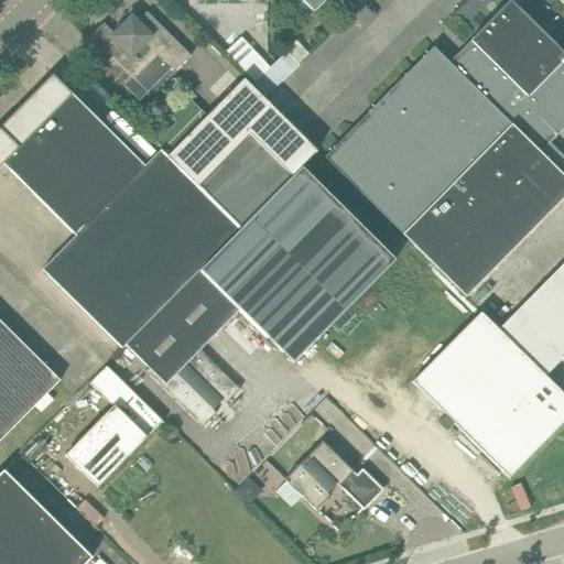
[(279,0),(303,24),(326,0),(279,0)]
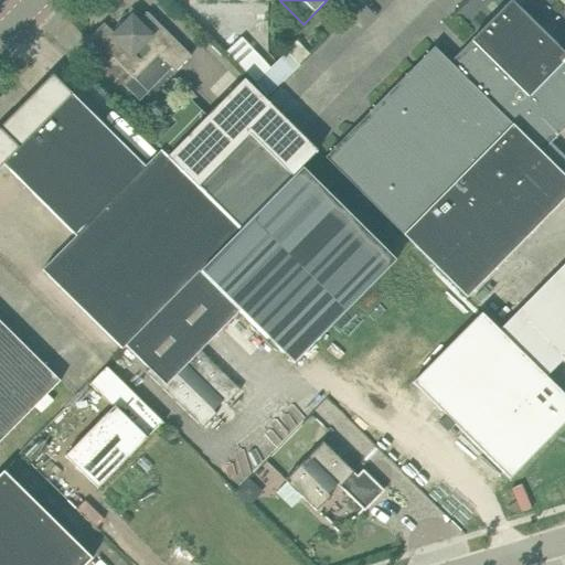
[(556,44),(511,0),(449,62),(434,46),(324,157),(413,244),(468,299),(564,199),(564,174),(542,152),(564,128),(564,39),(563,38),(556,44)]
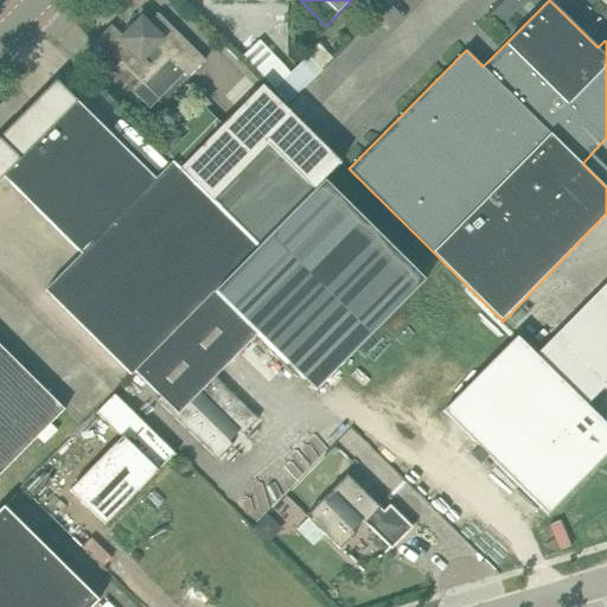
[(91,44),(101,52),(115,66),(113,69),(136,93),(144,85),(148,90),(174,64),(187,78),(205,61),(158,13),(146,25),(141,20),(125,38),(112,25),(91,44)]
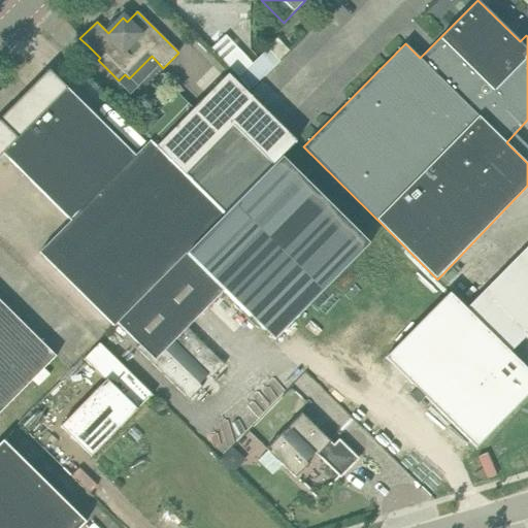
[(268,48),(237,77),(250,90),(281,61),(268,48)]
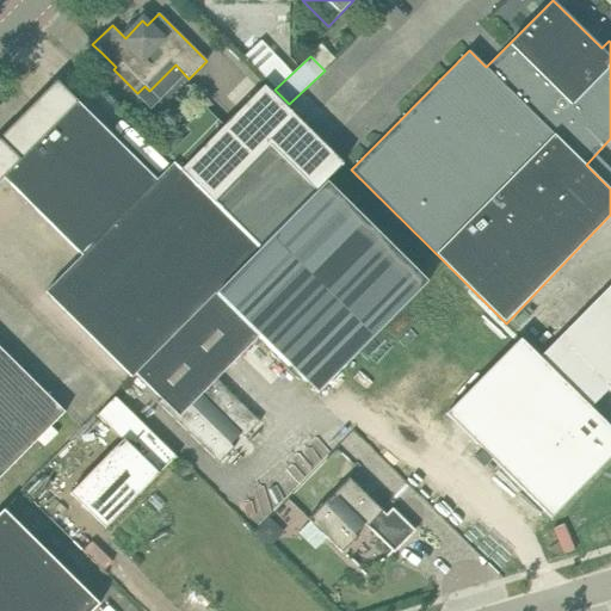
[(429,282),(327,181),(318,192),(318,191),(260,248),(183,171),(174,162),(158,179),(57,80),(0,137),(0,174),(81,255),(45,291),(133,377),(136,374),(216,294),(259,337),(260,335),(319,393),(343,370),(429,282)]
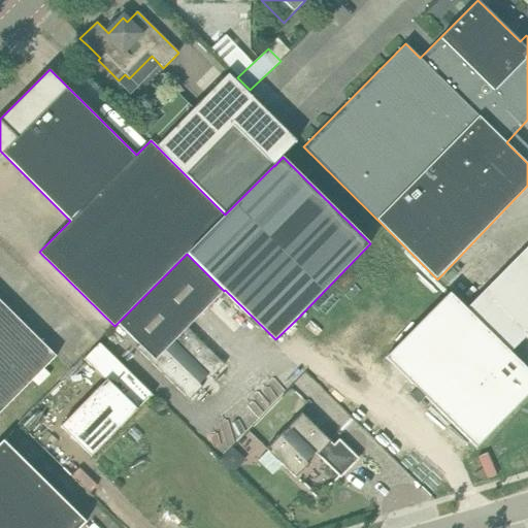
[(197,107),(158,147),(225,215),(274,165),(299,139),(234,76),(209,101),(220,111),(217,114),(210,108),(197,107)]
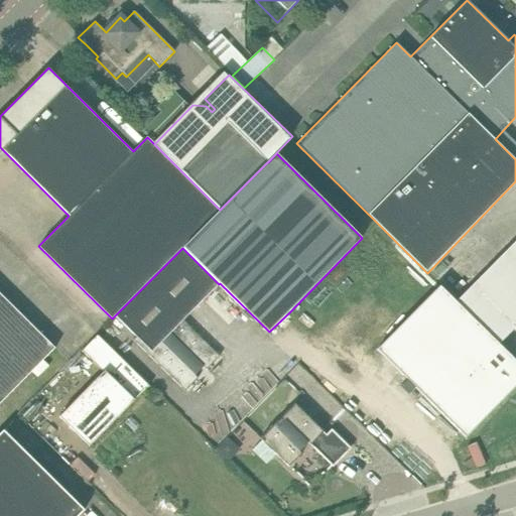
[(378,348),(466,434),(515,383),(515,360),(427,273),(377,223),(362,238),(289,312),(353,374),(378,348)]
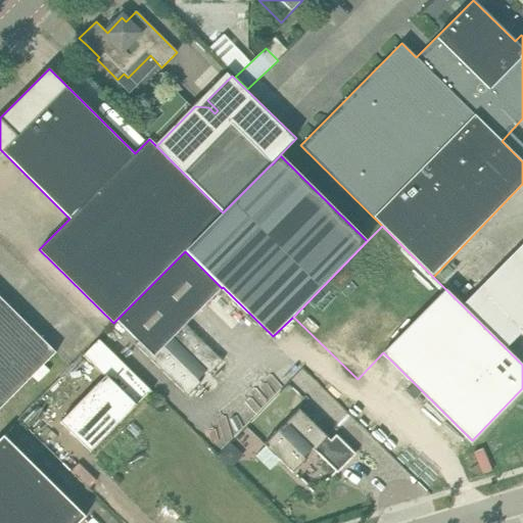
[(506,348),(522,331),(522,243),(463,305),(506,348)]
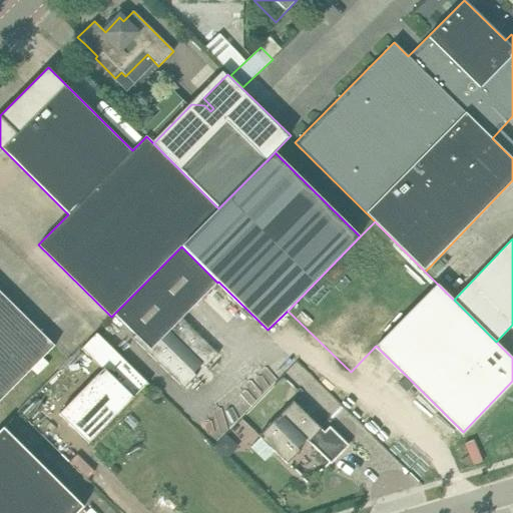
[(205,346),(207,344),(182,318),(217,283),(181,246),(114,314),(135,335),(132,338),(184,389),(197,376),(194,373),(202,364),(205,367),(218,354),(213,349),(210,352),(205,346)]
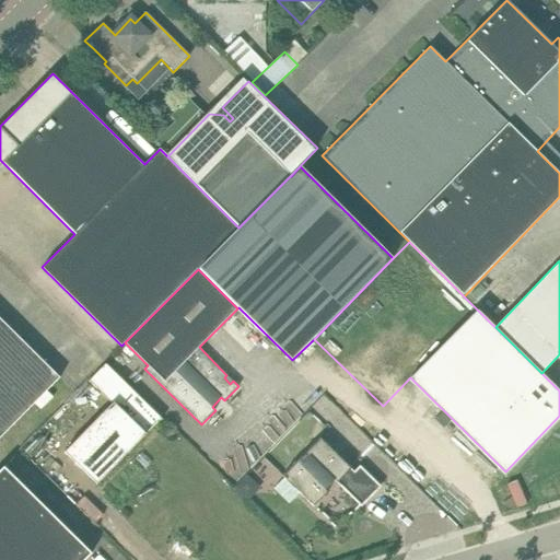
[(0,438),(59,377),(0,318),(0,438)]
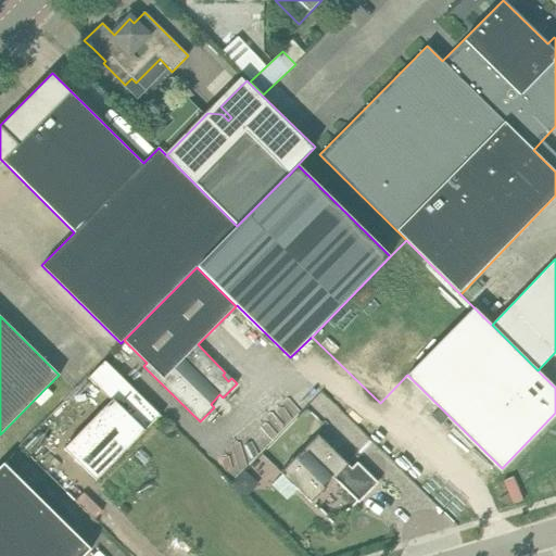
[(159,415),(103,361),(87,378),(110,400),(63,449),(95,480),(159,415)]
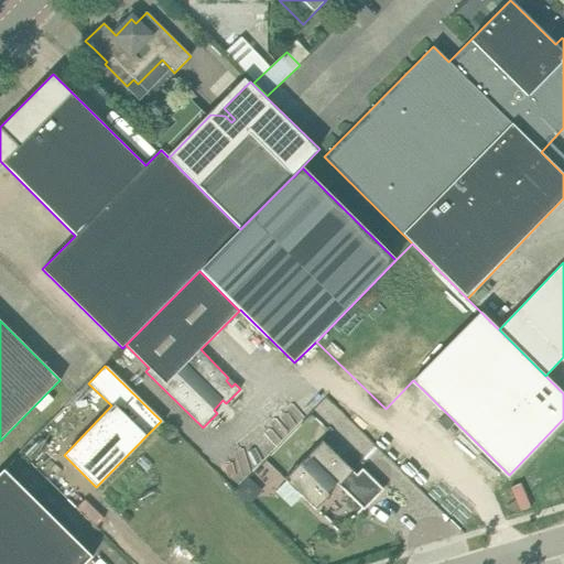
[(339,462),(332,454),(334,453),(323,442),(285,480),(315,510),(329,496),(327,492),(336,484),(364,510),(383,490),(362,469),(357,475),(340,459),(339,462)]
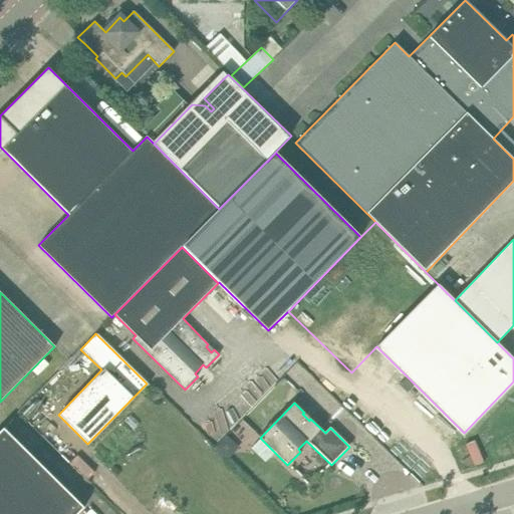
[(0,513),(77,513),(84,508),(3,429),(0,432),(0,513)]
